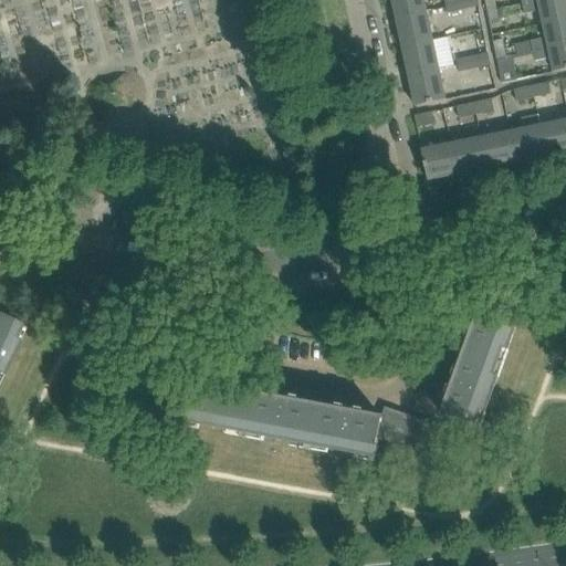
[(396,6),(399,18),(428,11),(425,0),(392,0),(394,6),(396,6)]
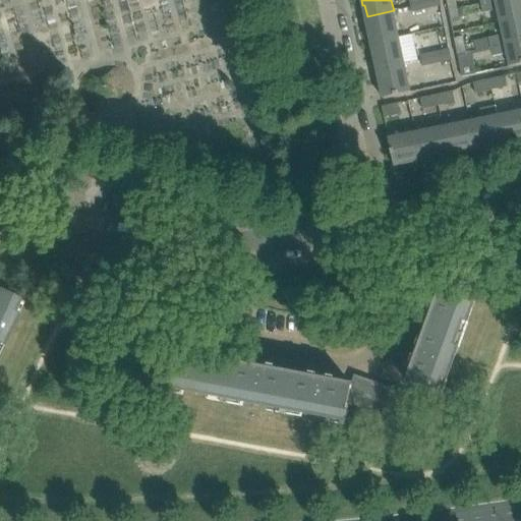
[(409,0),(410,5),(412,11),(426,8),(424,0),(409,0)]
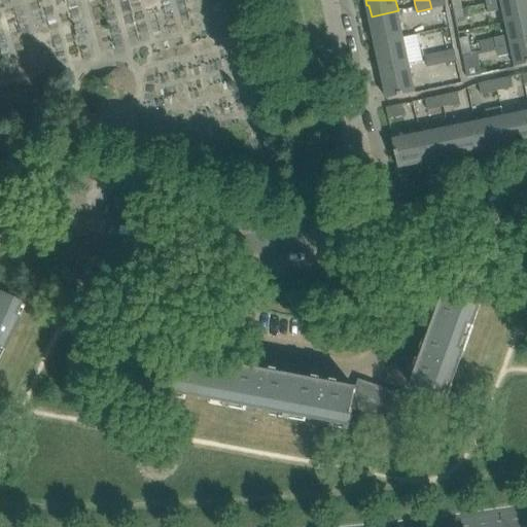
[(429,0),(431,8),(446,5),(445,0),(429,0)]
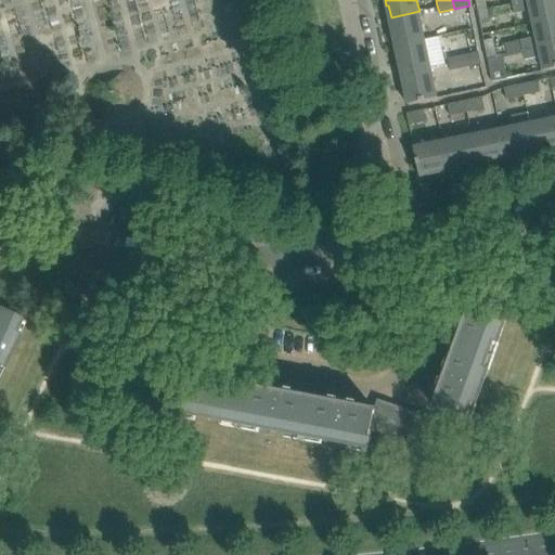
[(475,0),(478,11),(488,9),(486,0),(475,0)]
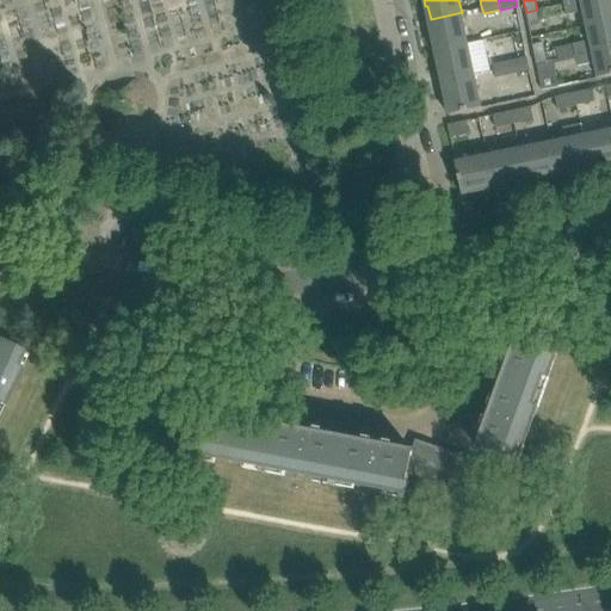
[(610,0),(582,0),(565,5),(567,14),(582,11),(586,26),(610,20),(610,0)]
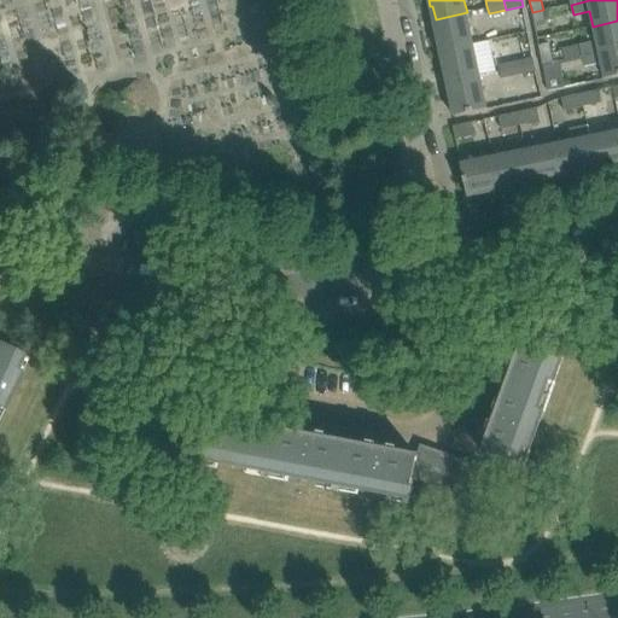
[(543,10),(532,12),(536,31),(547,29),(543,10)]
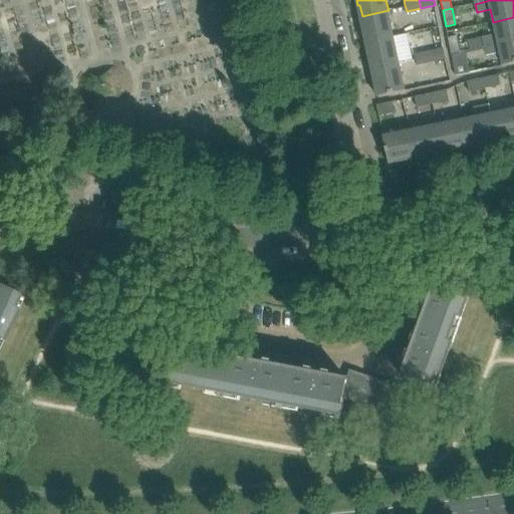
[(362,27),(366,43),(390,38),(388,26),(392,25),(389,10),(362,16),(364,27),(362,27)]
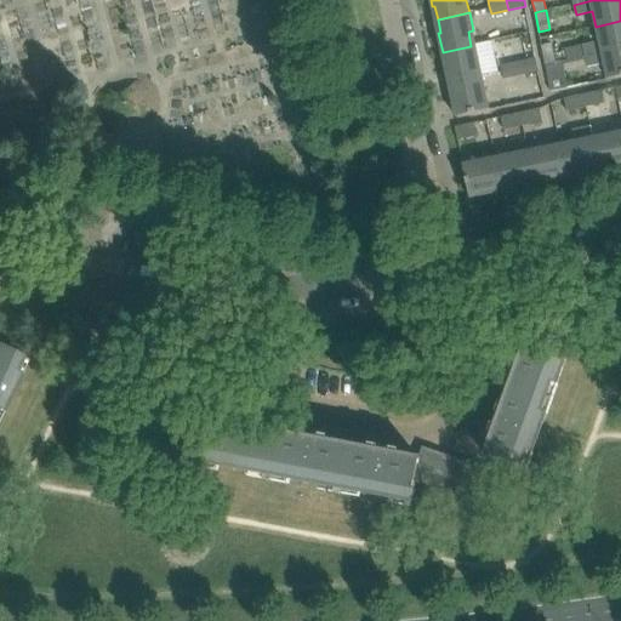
[(620,21),(596,27),(599,43),(584,46),(585,57),(620,49),(620,21)]
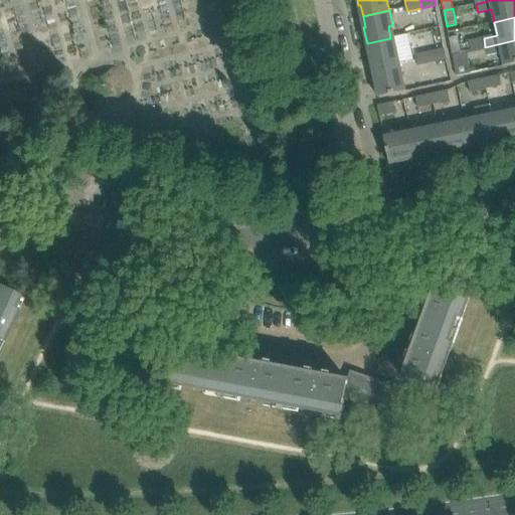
[(449,37),(452,53),(461,52),(458,36),(449,37)]
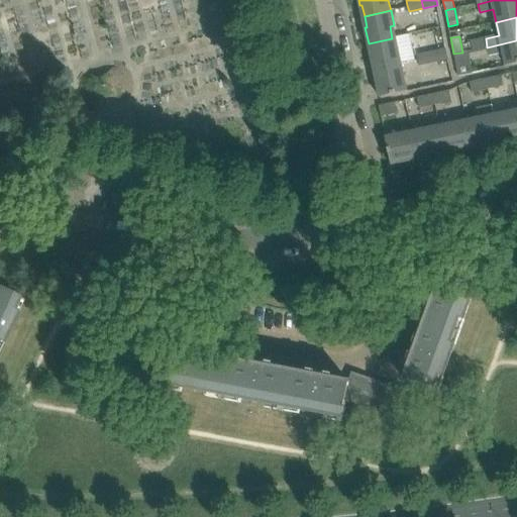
[(374,59),(376,70),(402,65),(399,49),(395,50),(392,38),(369,43),(372,59),(374,59)]
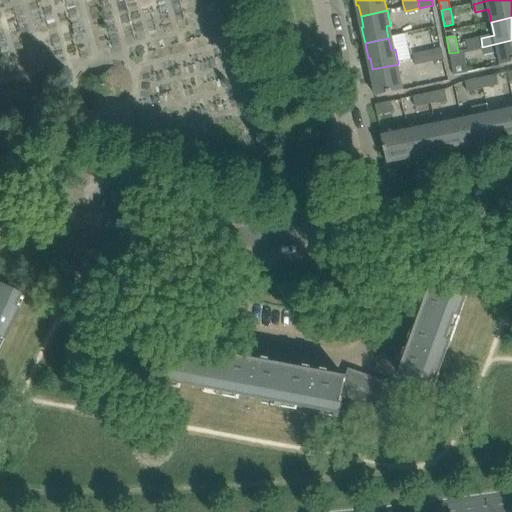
[(511,40),(482,47),(458,52),(449,53),(454,76),(469,73),(466,57),(484,54),(484,56),(498,53),(500,65),(511,62),(511,40)]
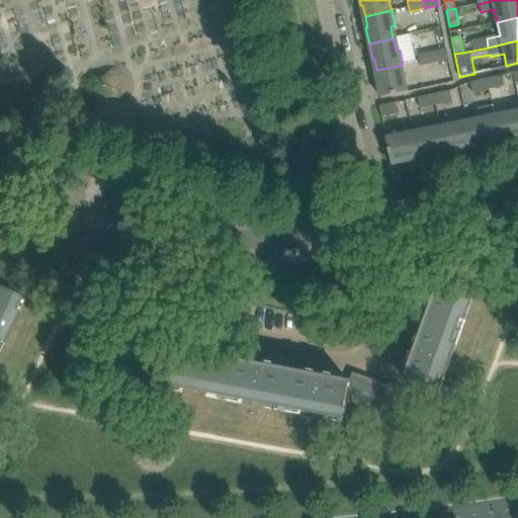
[(435,63),(449,60),(447,48),(433,51),(435,63)]
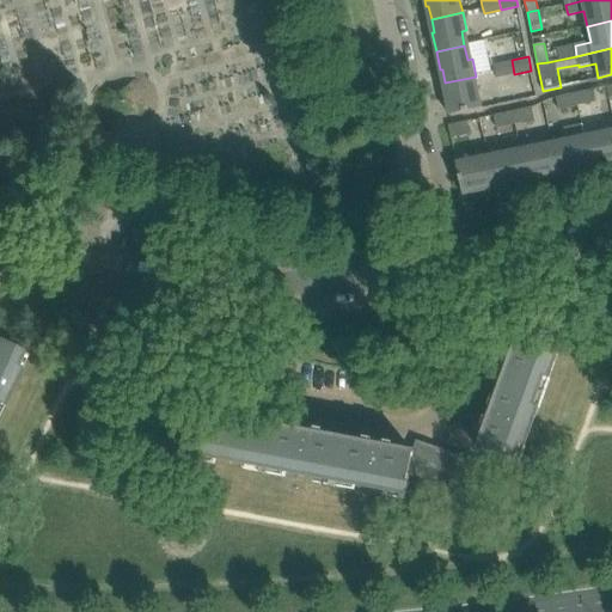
[(514,74),(512,60),(494,63),(497,78),(514,74)]
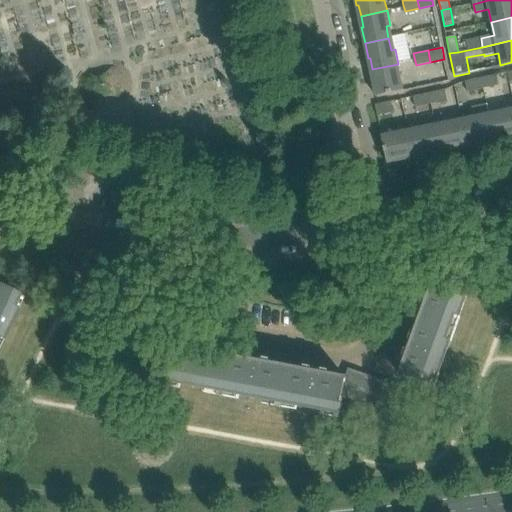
[(401,77),(398,64),(372,69),(375,80),(373,80),(376,97),(400,92),(397,78),(401,77)]
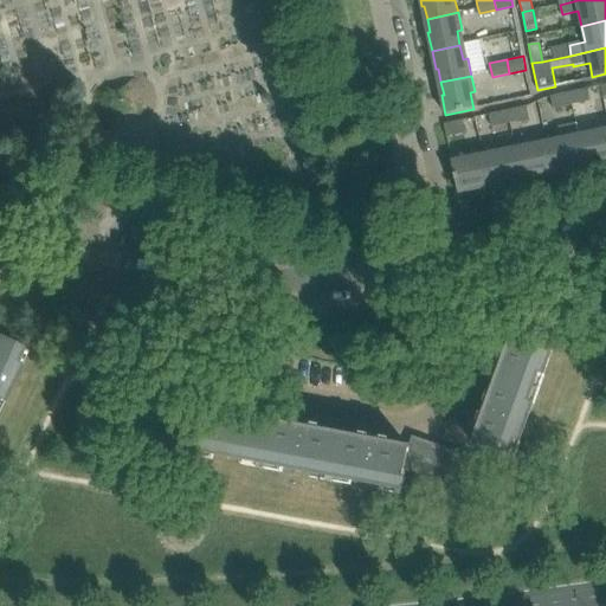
[(587,89),(571,91),(573,104),(590,101),(587,89)]
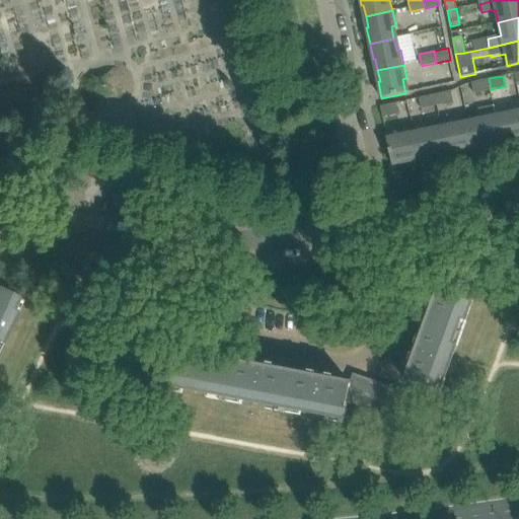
[(473,93),(491,89),(489,78),(471,82),(473,93)]
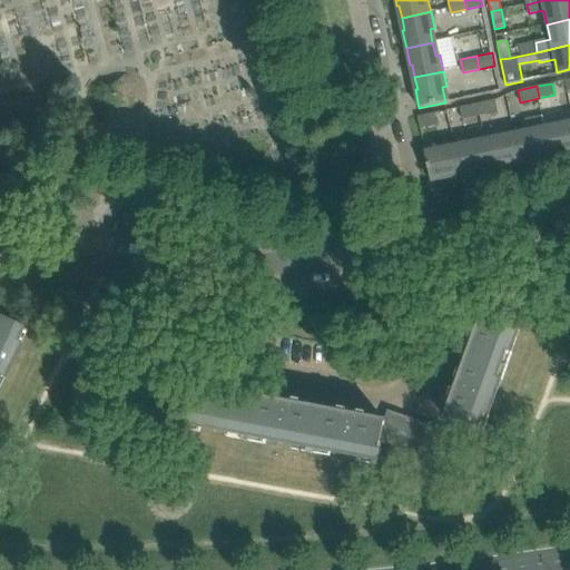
[(109,97),(112,110),(116,109),(120,108),(125,108),(126,108),(121,95),(109,97)]
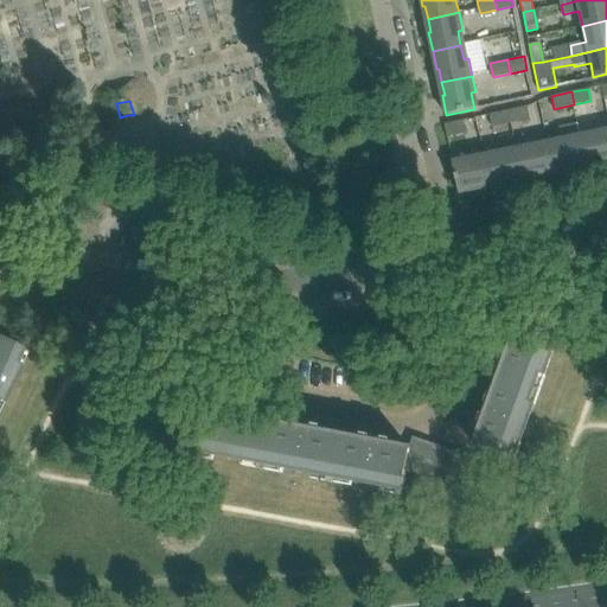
[(528,107),(509,112),(511,123),(530,119),(528,107)]
